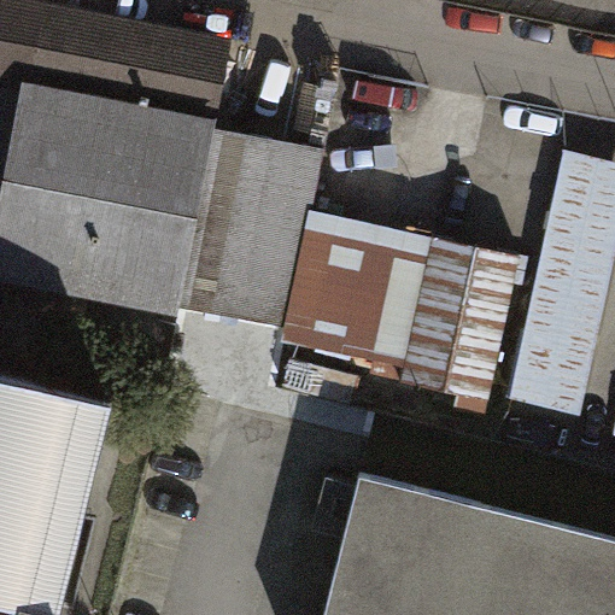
[(0,227),(42,13),(0,4),(0,227)]
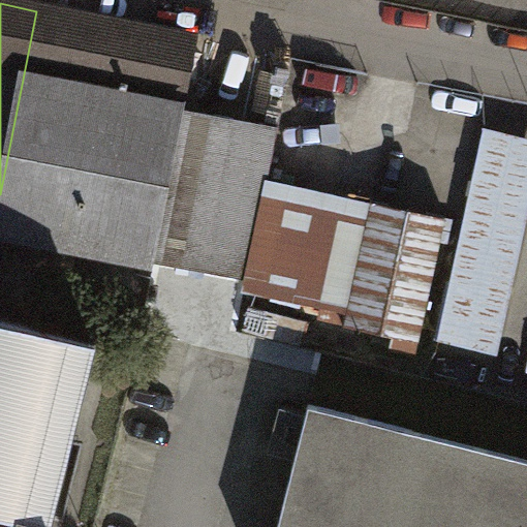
[(36,11),(0,194),(0,235),(145,265),(147,255),(176,109),(189,41),(36,11)]
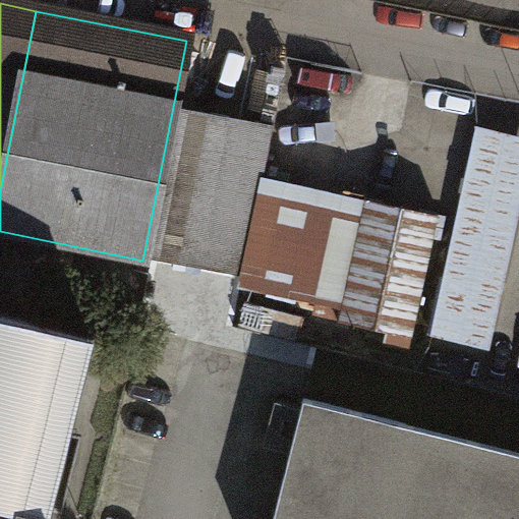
[(173,107),(145,251),(217,267),(243,272),(262,177),(273,126),(173,107)]
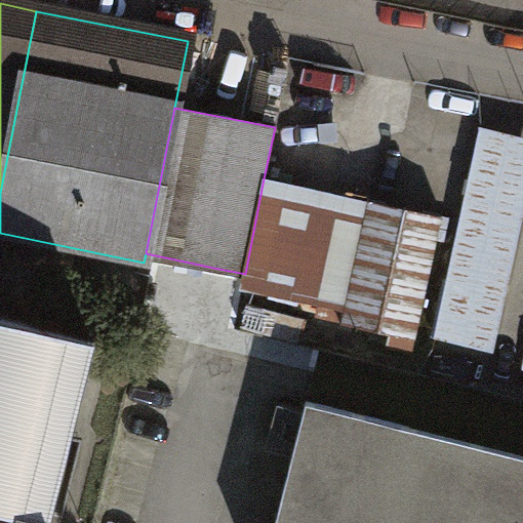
[(522,210),(522,139),(478,130),(432,339),(492,353),(522,210)]
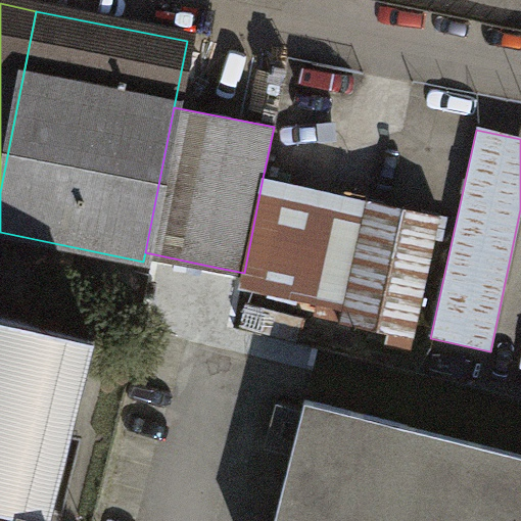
[(244,273),(241,287),(318,303),(315,314),(339,320),(339,323),(413,339),(438,217),(263,178),(244,273)]
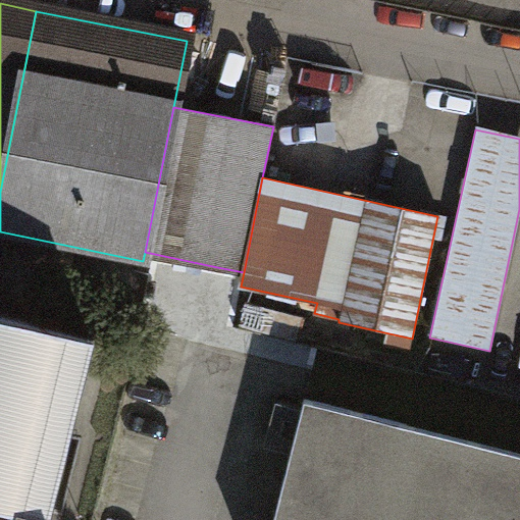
[(244,272),(217,267),(209,306),(236,312),(241,287),(244,272)]
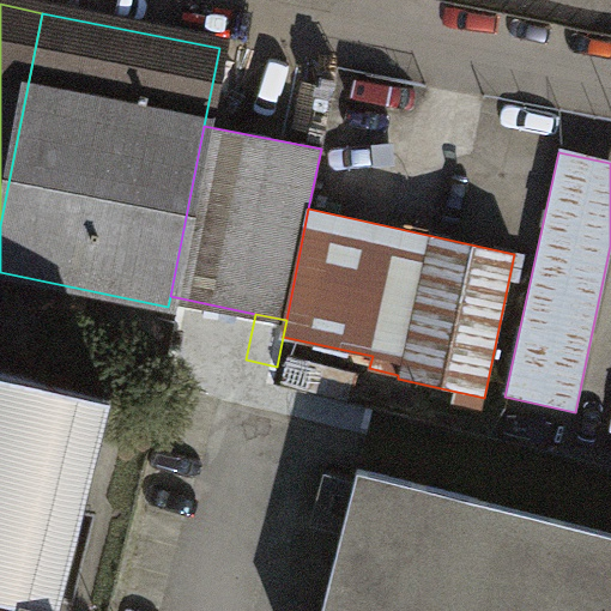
[(54,610),(107,398),(0,371),(0,610),(54,610)]
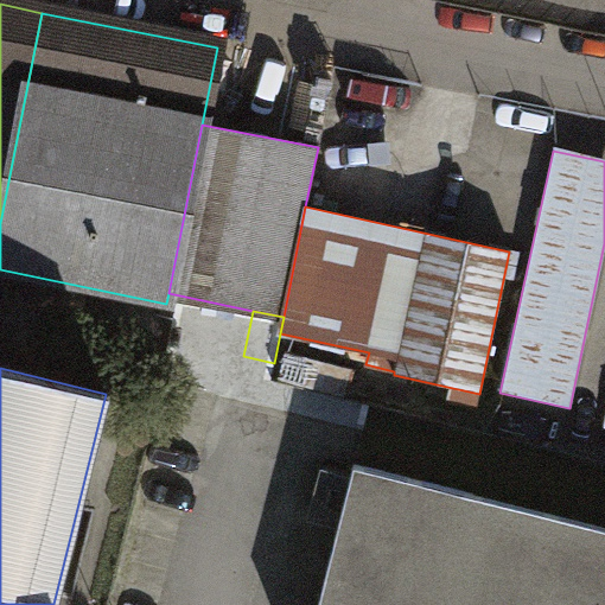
[(604,604),(604,530),(352,467),(318,604),(604,604)]
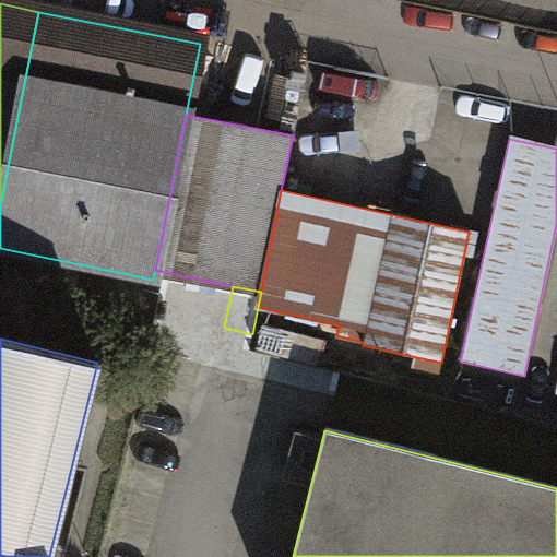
All buildings are outlined.
